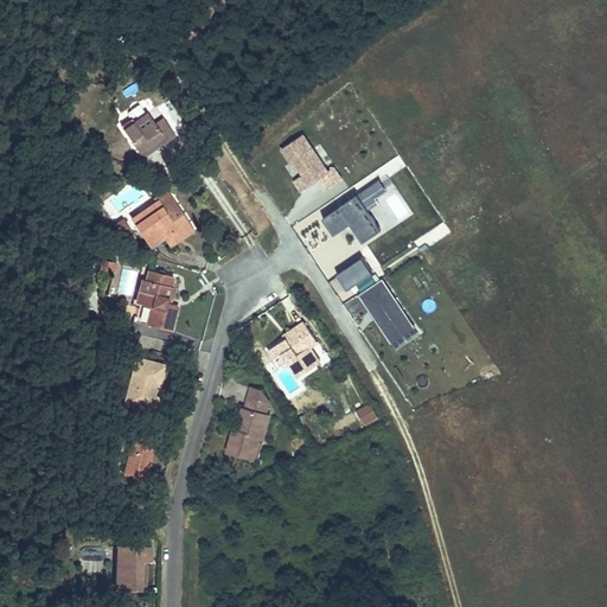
[(144,113),(119,131),(133,152),(159,135),(163,141),(172,135),(161,119),(153,125),(144,113)]
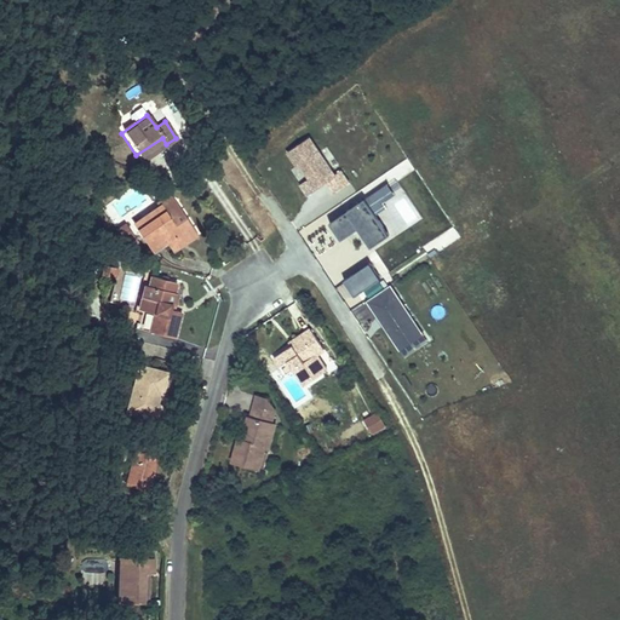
[(336,174),(309,137),(290,151),(310,181),(317,190),(327,184),(337,177),(336,174)]
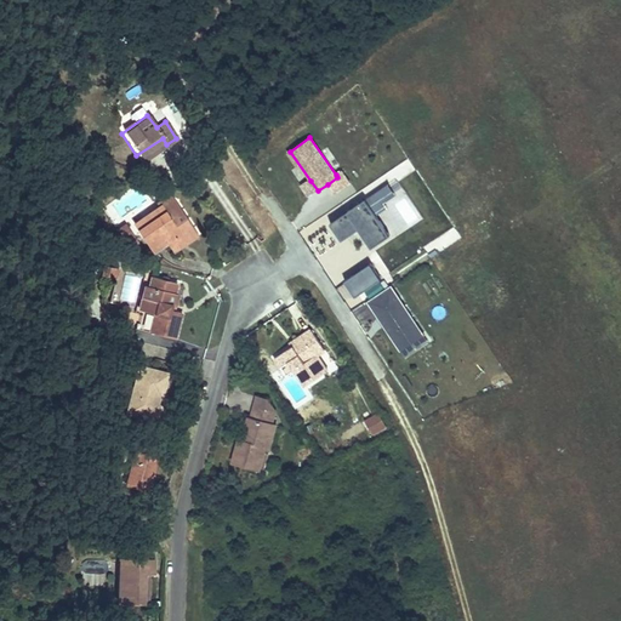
[(349,182),(343,174),(337,177),(328,184),(334,193),(349,182)]
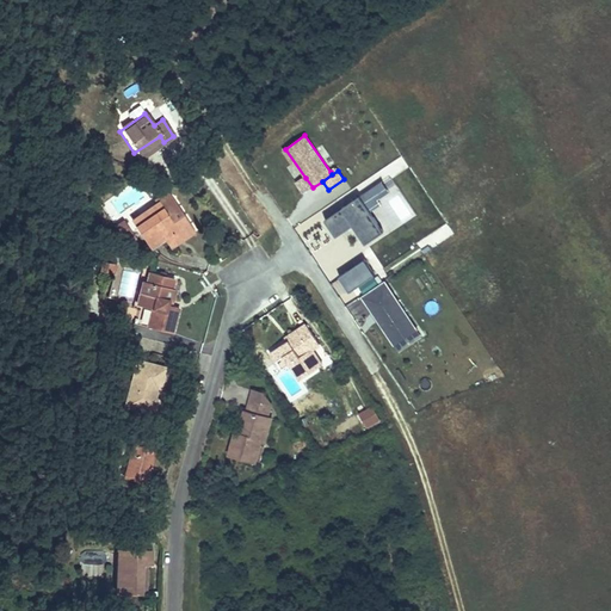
[(302,195),(313,187),(306,178),(296,185),(302,195)]
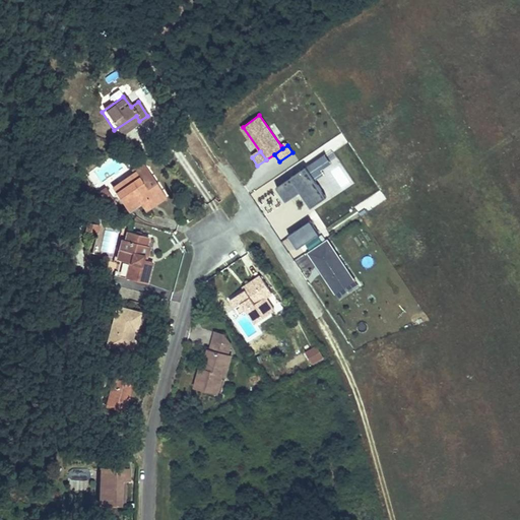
[(128,171),(131,175),(134,180),(144,174),(138,165),(128,171)]
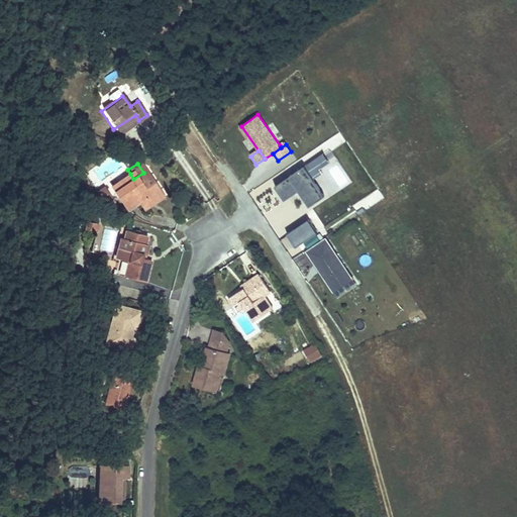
[(309,206),(324,196),(304,166),(289,176),(298,189),(309,206)]
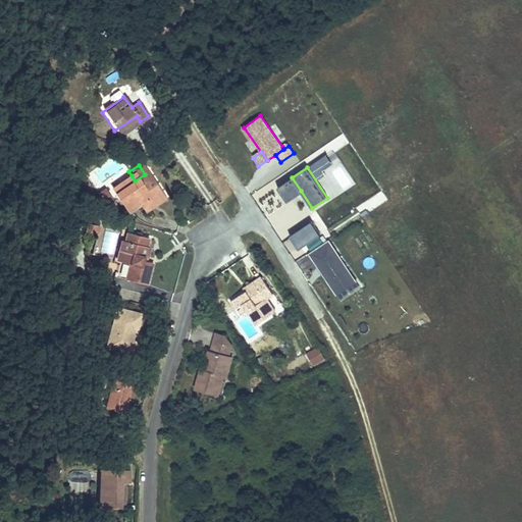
[(135,180),(132,175),(109,189),(126,214),(145,204),(147,207),(160,198),(145,174),(135,180)]
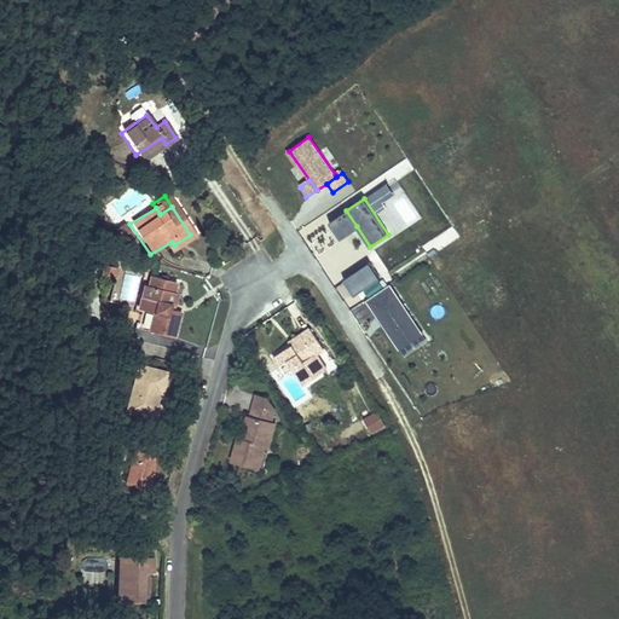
[(357,226),(346,210),(328,223),(339,238),(357,226)]
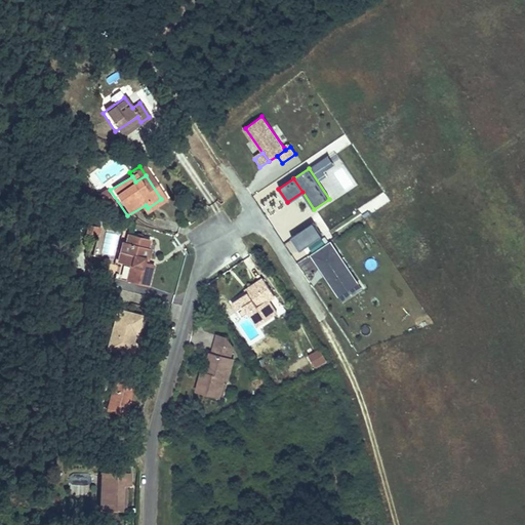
[(312,221),(291,236),(300,249),(321,235),(312,221)]
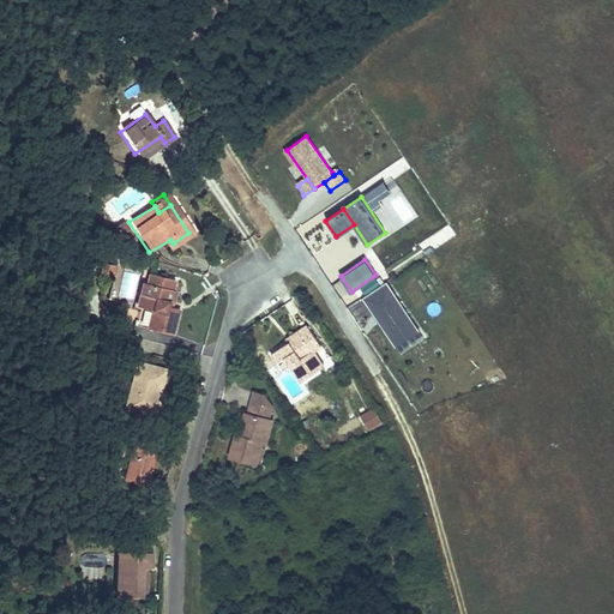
[(116,265),(101,262),(100,271),(115,275),(116,265)]
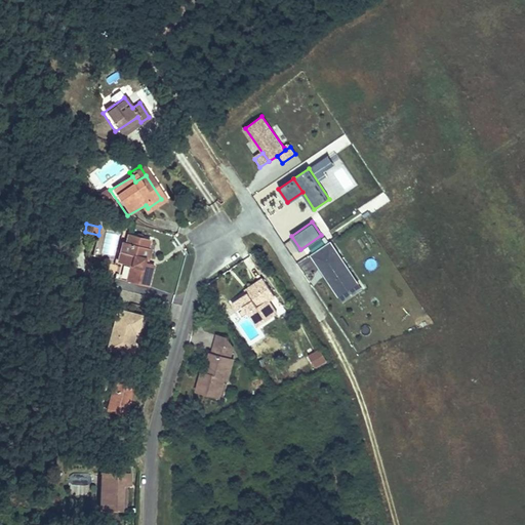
[(120,240),(115,260),(130,265),(126,280),(146,285),(152,264),(145,261),(149,247),(145,246),(147,238),(127,233),(125,241),(120,240)]
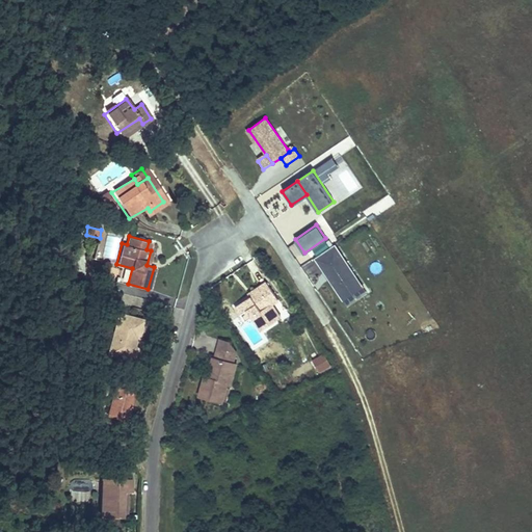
[(364,287),(336,243),(314,258),(342,300),(364,287)]
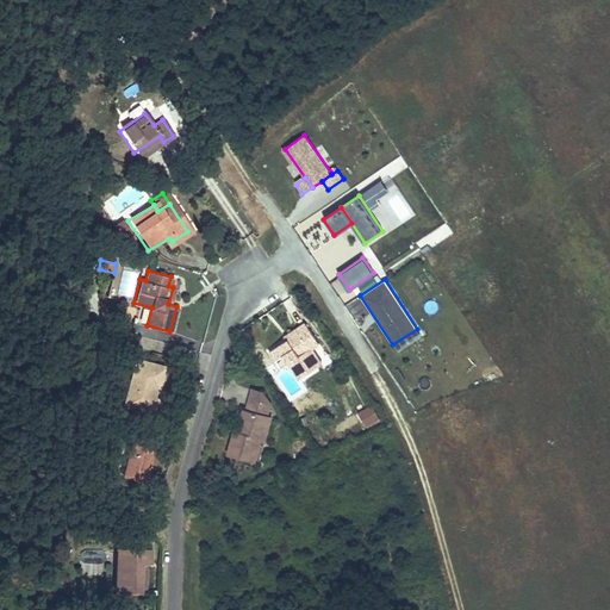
[(284,342),(267,354),(278,371),(285,365),(296,381),(317,366),(307,350),(313,346),(302,327),(281,340),(284,342)]
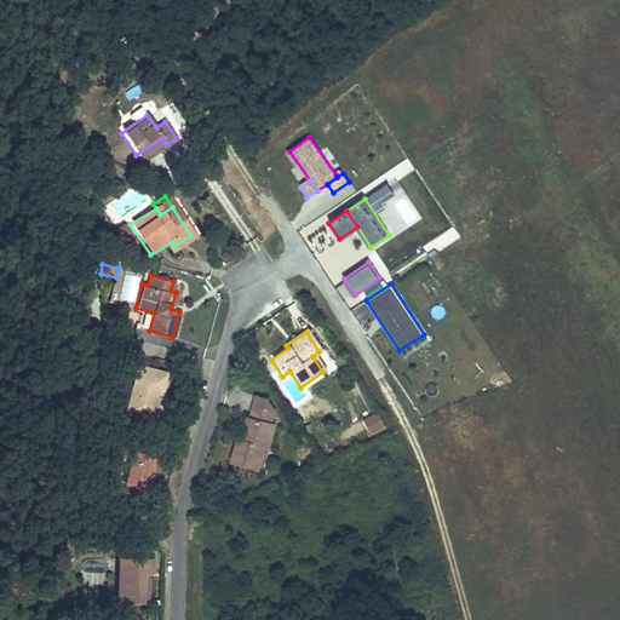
[(136,365),(124,411),(151,419),(154,419),(158,418),(158,415),(159,413),(159,411),(158,408),(155,407),(151,406),(154,395),(159,396),(165,373),(136,365)]
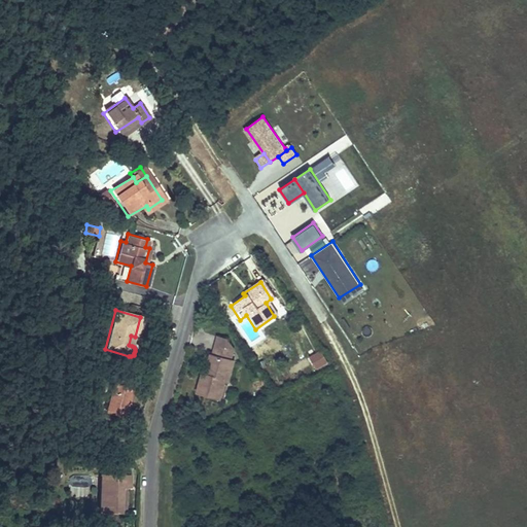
[(198,374),(195,390),(217,395),(229,352),(222,341),(213,339),(205,375),(198,374)]
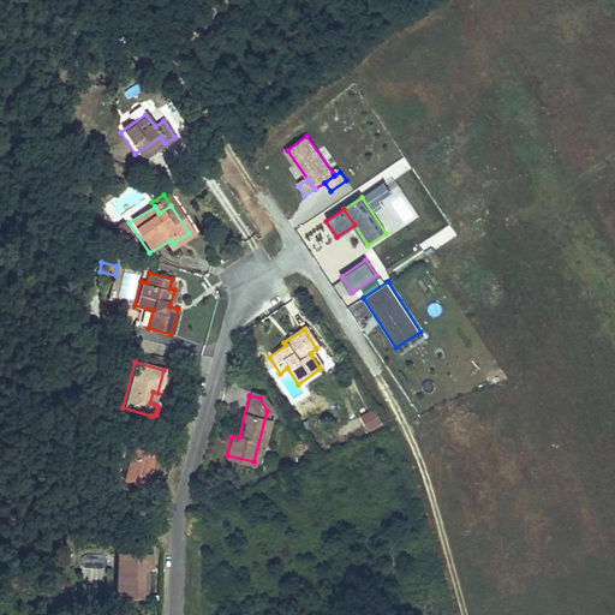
[(381,422),(372,408),(358,418),(366,431),(381,422)]
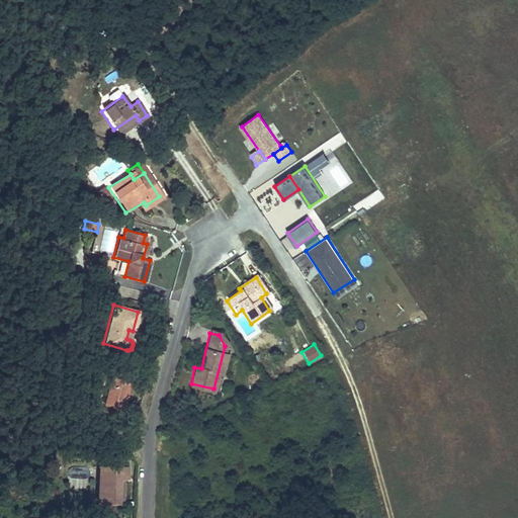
[(299,357),(294,350),(290,353),(294,359),(299,357)]
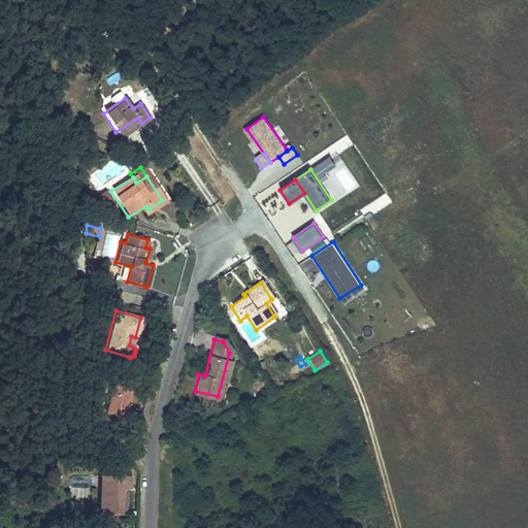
[(110,383),(101,413),(124,420),(132,389),(110,383)]
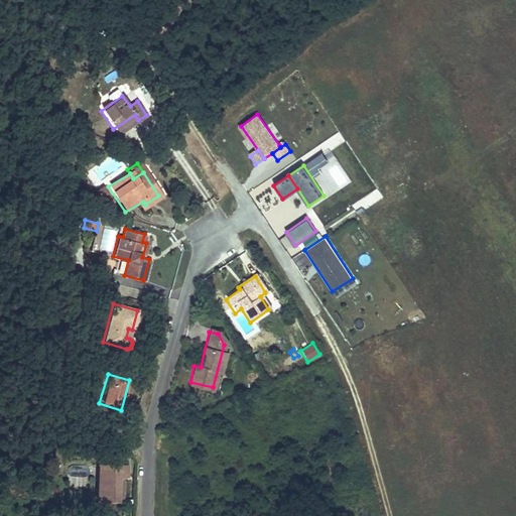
[(126,469),(99,470),(100,505),(119,505),(119,480),(126,479),(126,469)]
